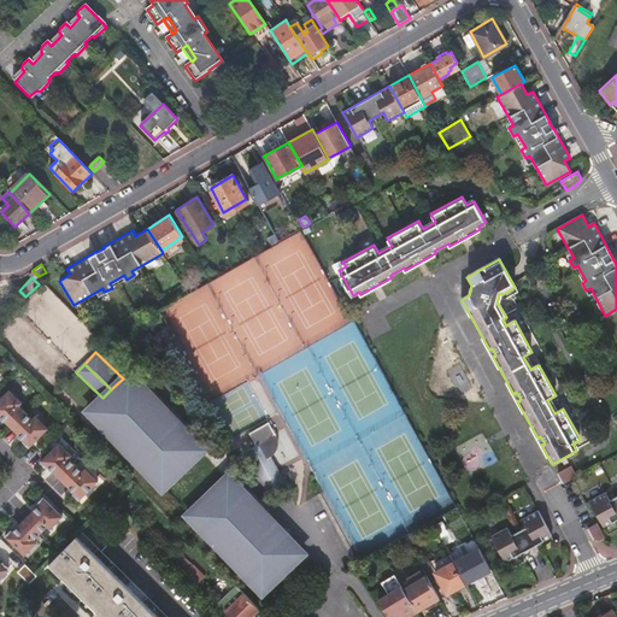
[(130,370),(123,378),(111,389),(103,398),(88,411),(162,489),(205,448),(130,370)]
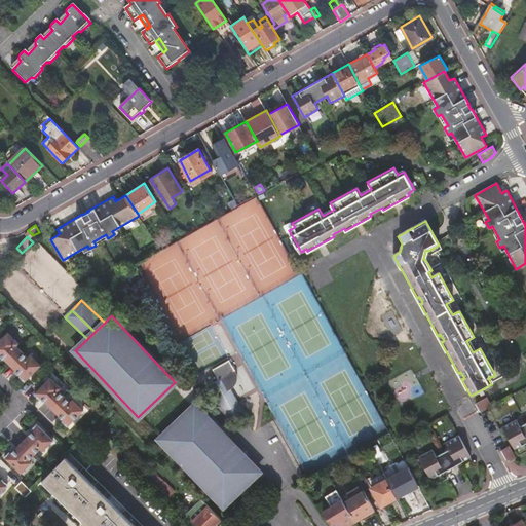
[(0,353),(10,364),(23,351),(16,345),(20,343),(8,333),(0,340),(0,353)]
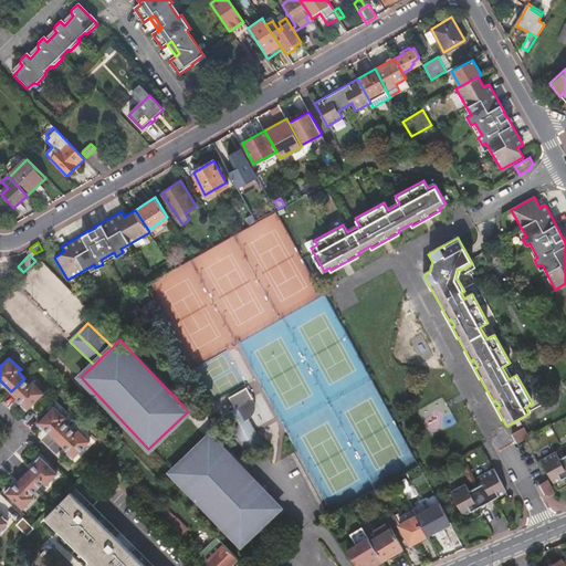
[(24,378),(11,391),(23,404),(21,405),(27,410),(44,392),(33,381),(30,384),(24,378)]
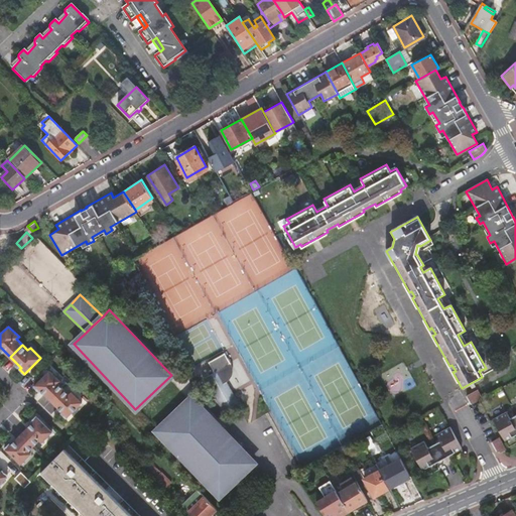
[(205,378),(223,410),(237,403),(225,383),(228,381),(230,380),(232,379),(234,376),(235,373),(235,371),(234,370),(234,367),(233,365),(232,363),(226,353),(209,362),(215,373),(205,378)]
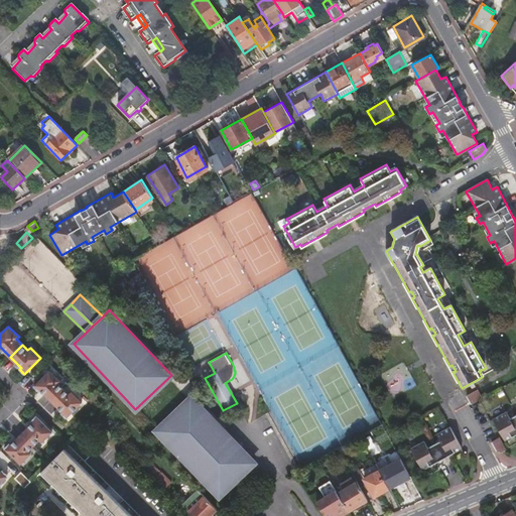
[(40,390),(51,401),(63,388),(58,383),(60,380),(50,370),(34,386),(39,391),(40,390)]
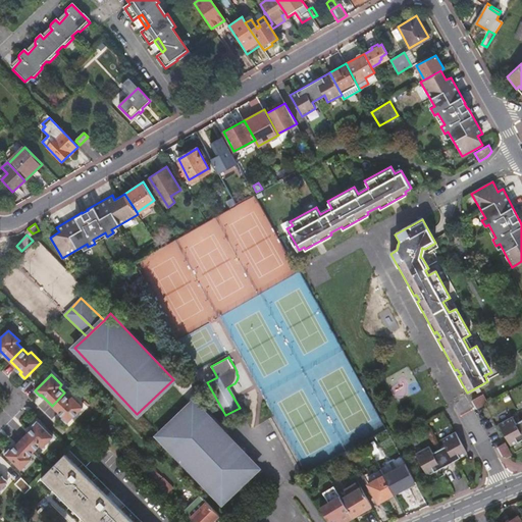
[(242,407),(230,385),(227,387),(240,408),(242,407)]
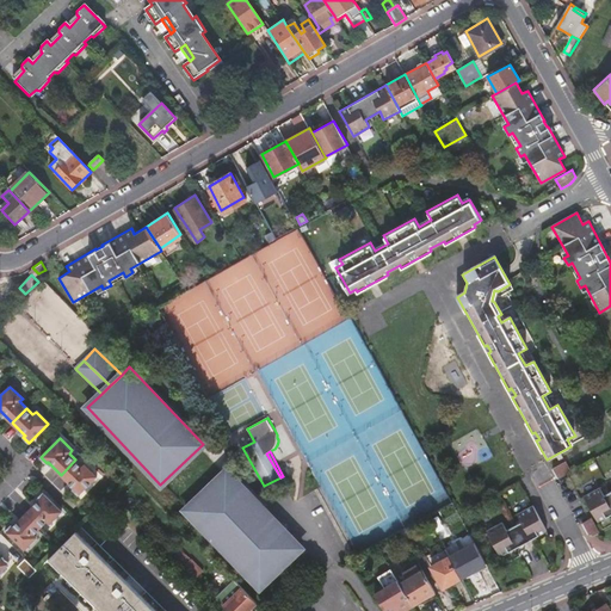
[(75,460),(61,475),(74,488),(73,489),(79,495),(98,476),(85,463),(82,467),(75,460)]
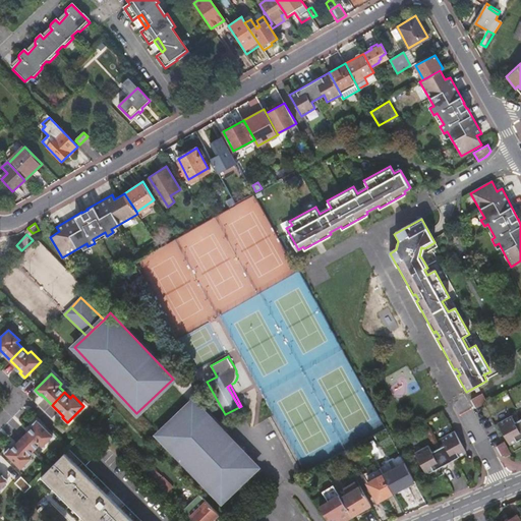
[(476,408),(488,402),(484,394),(472,400),(476,408)]
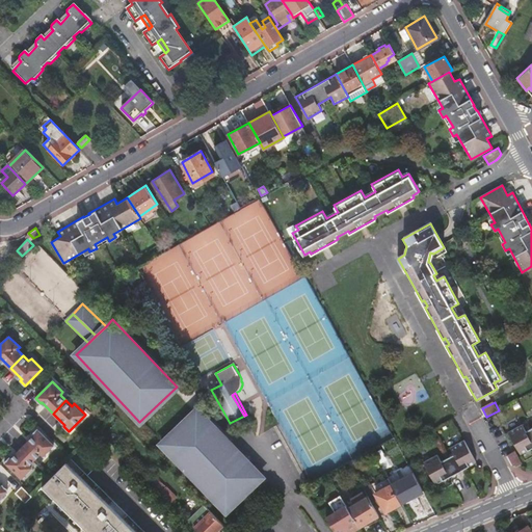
[(161,445),(225,511),(263,476),(198,408),(161,445)]
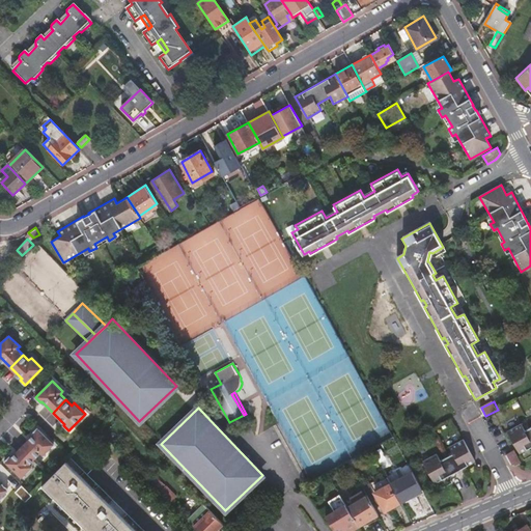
[(520,453),(530,446),(530,427),(525,430),(521,424),(507,431),(520,453)]
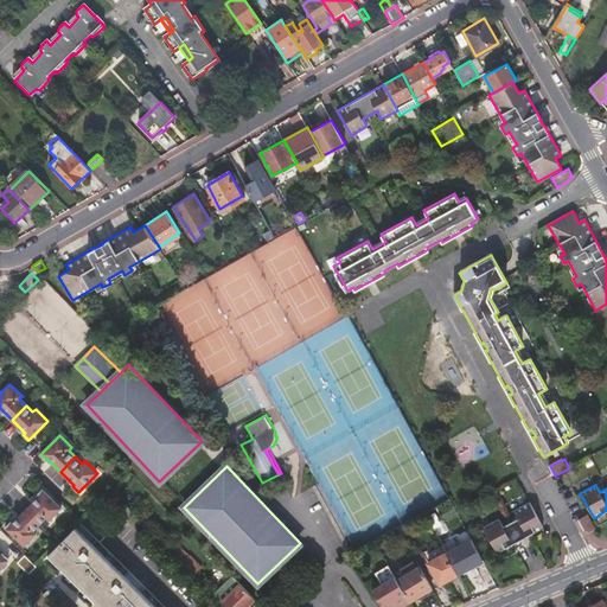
[(38,497),(26,510),(40,524),(46,517),(50,521),(62,508),(43,489),(37,494),(38,497)]
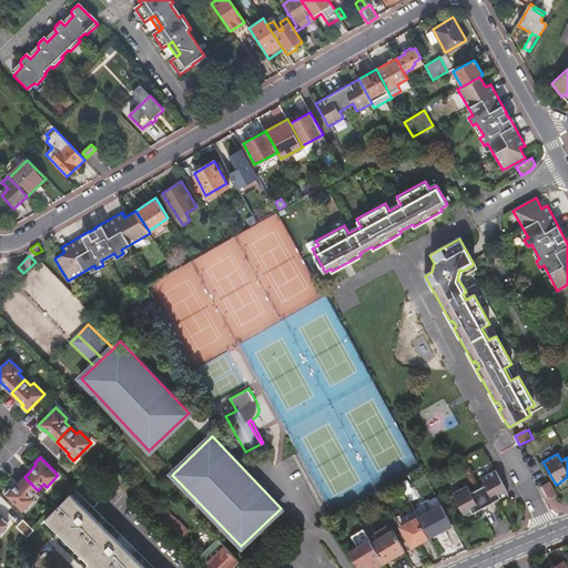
[(452,493),(465,516),(508,493),(495,469),(480,477),(484,485),(470,493),(467,485),(452,493)]
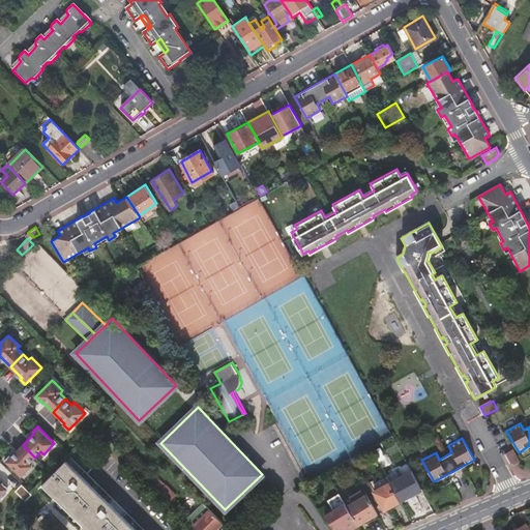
[(35,458),(23,445),(11,457),(9,454),(4,460),(21,476),(32,466),(29,463),(35,458)]
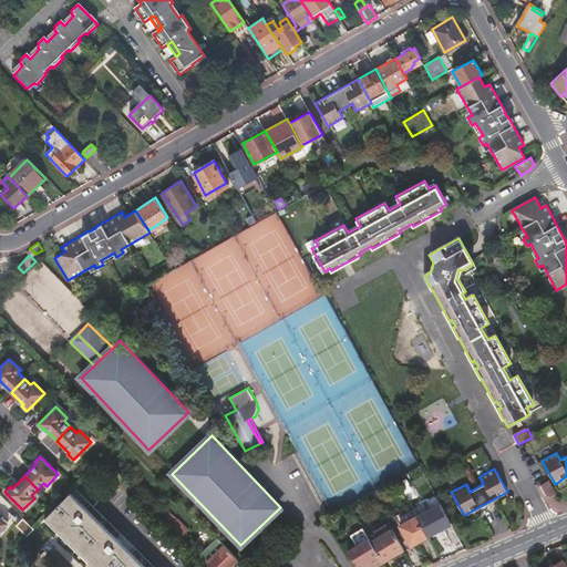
[(399,483),(409,502),(413,498),(403,480),(399,483)]
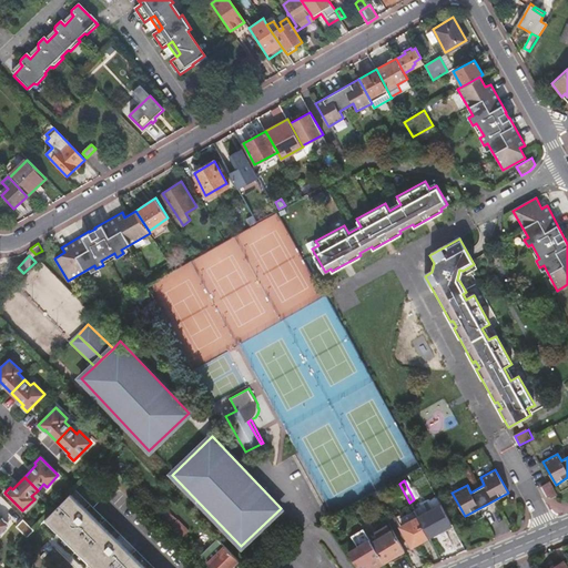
[(547,497),(557,496),(550,483),(541,487),(547,497)]
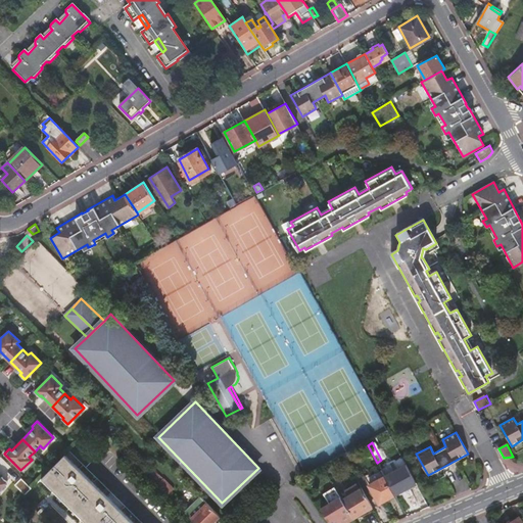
[(134,522),(67,457),(44,479),(87,522),(134,522)]
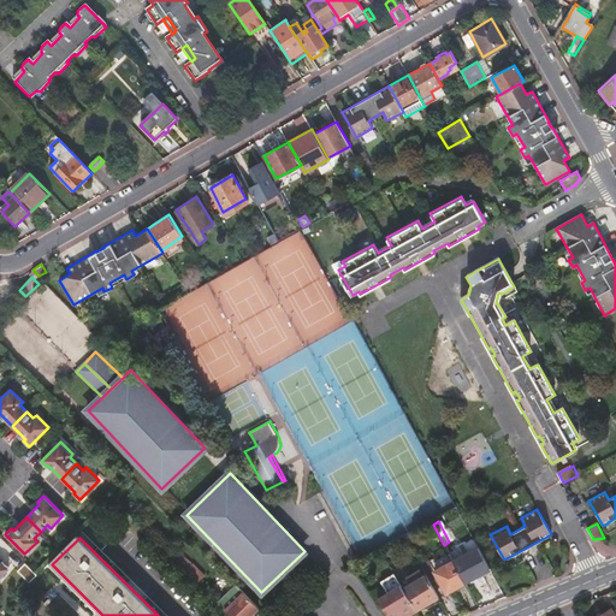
[(452,561),(465,581),(490,568),(478,546),(452,561)]
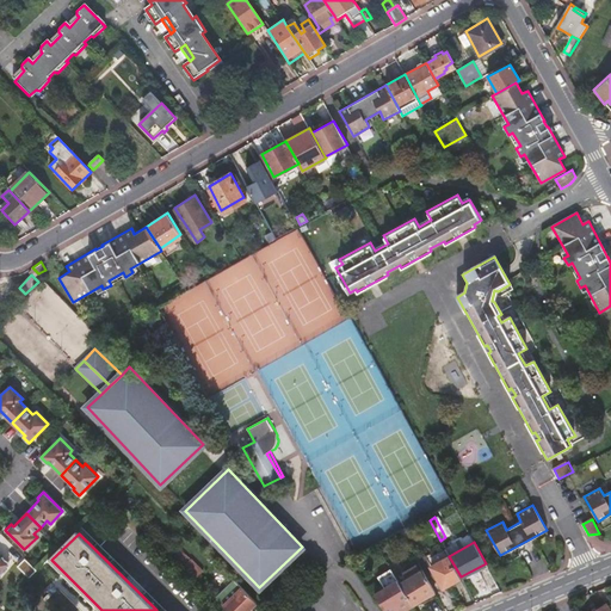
[(431,566),(442,587),(461,576),(449,556),(431,566)]
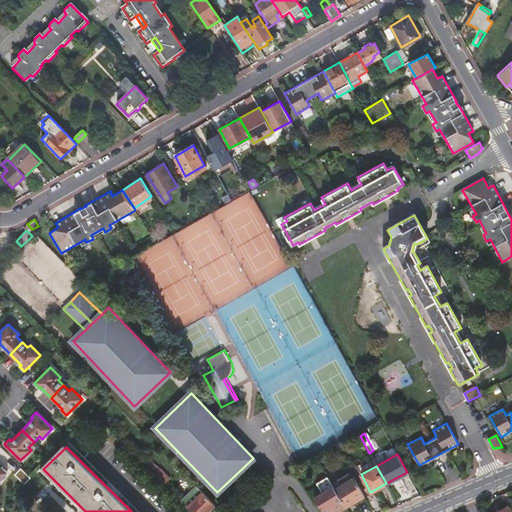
[(159,469),(154,474),(165,485),(170,479),(159,469)]
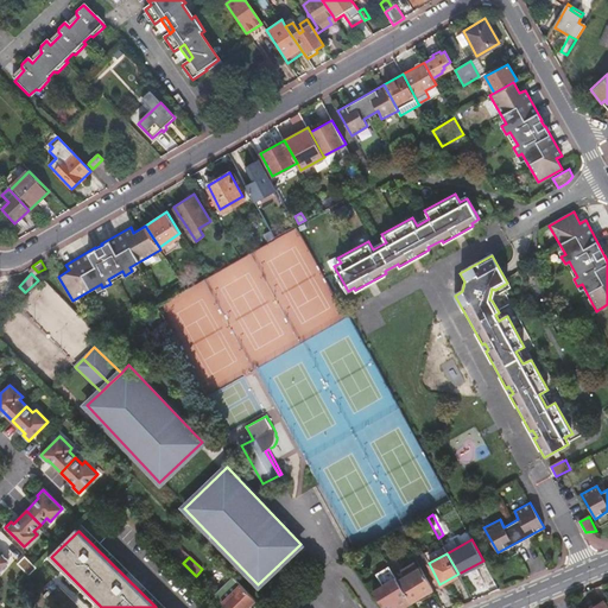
[(398,582),(410,602),(417,597),(419,602),(435,593),(422,568),(415,572),(411,567),(401,571),(405,577),(398,582)]
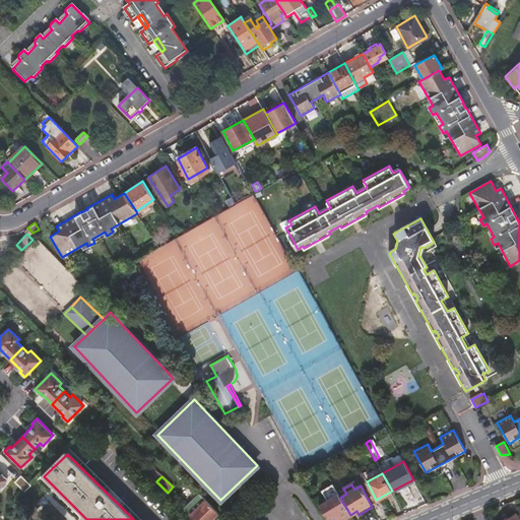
[(319,505),(328,519),(345,519),(345,518),(350,515),(340,498),(338,494),(319,505)]
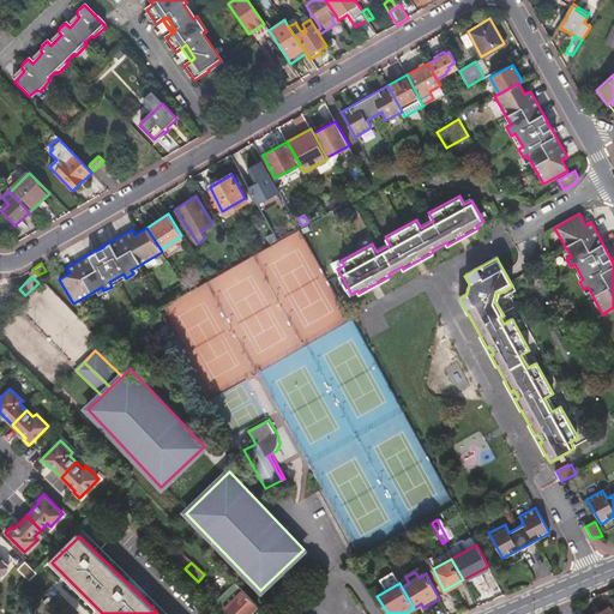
[(224,609),(229,613),(251,613),(259,607),(244,591),(224,609)]
